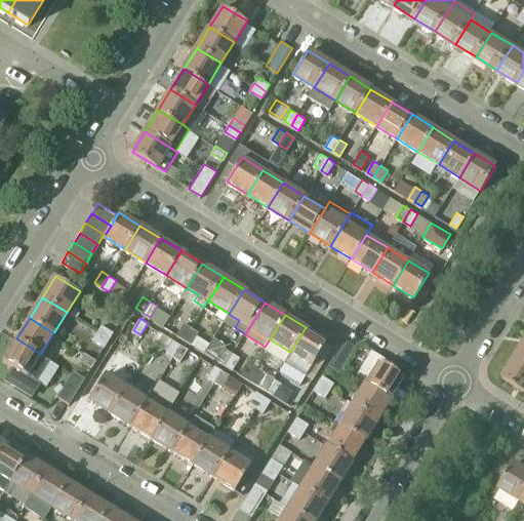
[(184,338),(192,326),(184,322),(176,334),(184,338)]
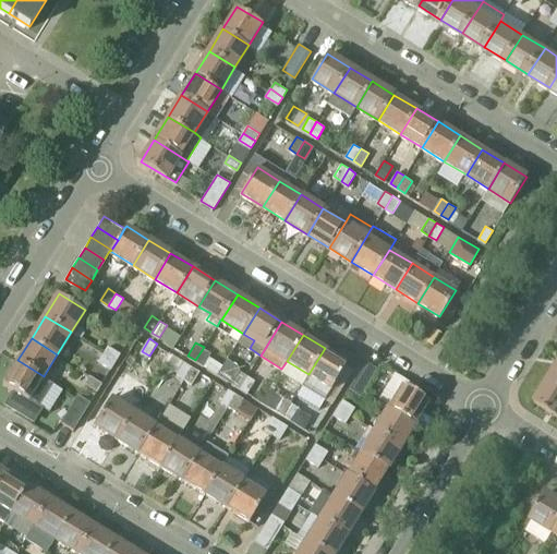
[(104,351),(117,360),(121,352),(109,345),(104,351)]
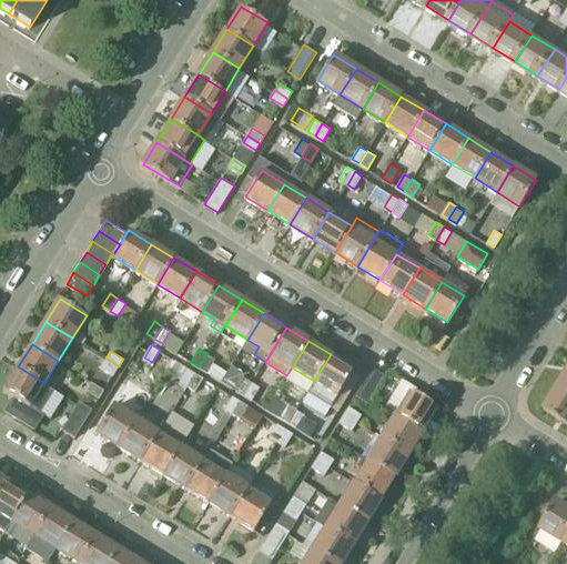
[(215,359),(208,353),(199,366),(221,380),(226,370),(213,362),(215,359)]
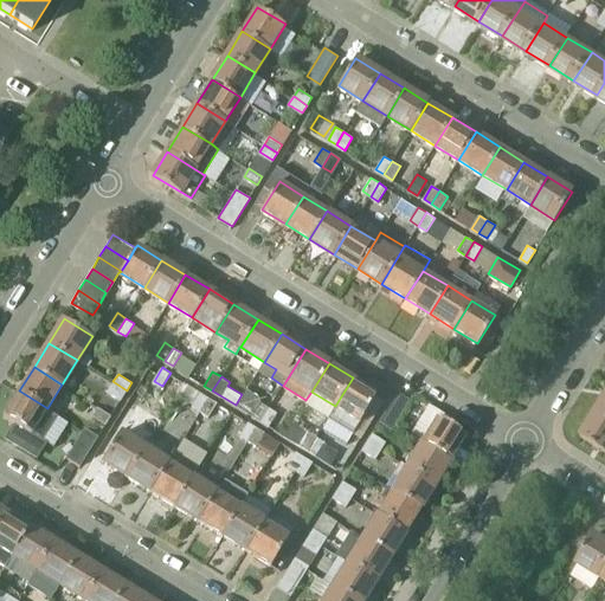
[(328,417),(353,432),(377,394),(378,393),(353,377),(335,406),(328,417)]
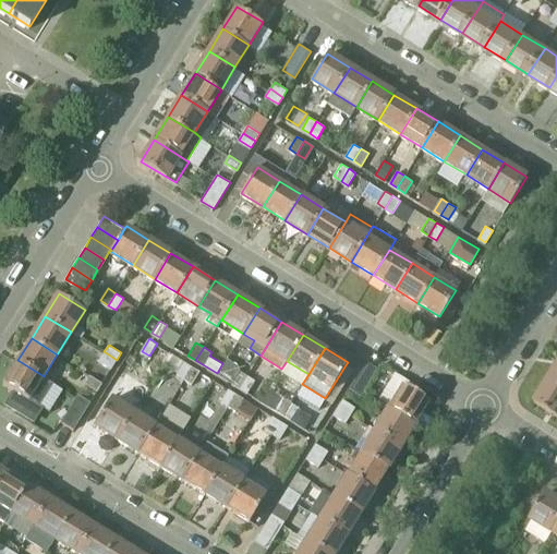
[(99,359),(112,368),(117,360),(104,351),(99,359)]
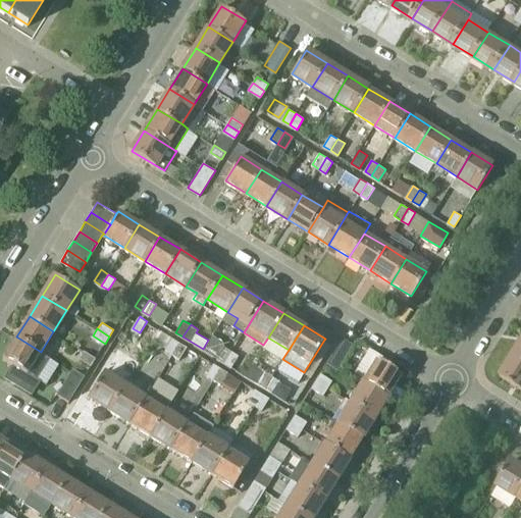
[(3,357),(19,367),(37,378),(50,357),(41,352),(16,337),(3,357)]
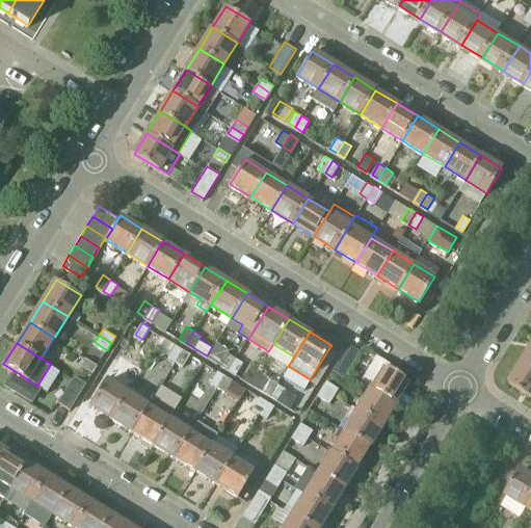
[(350,369),(361,351),(362,350),(349,343),(338,362),(350,369)]
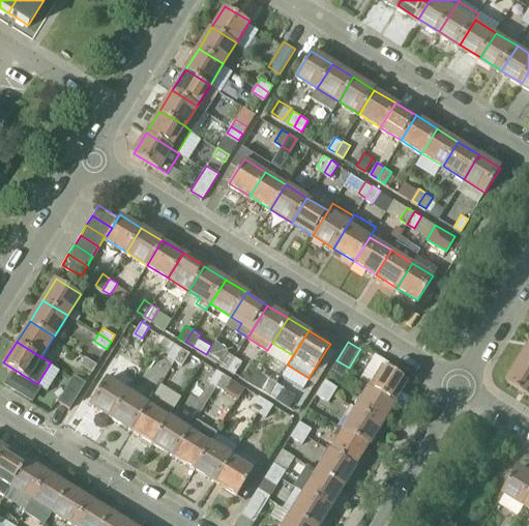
[(169,354),(176,359),(183,347),(176,343),(169,354)]
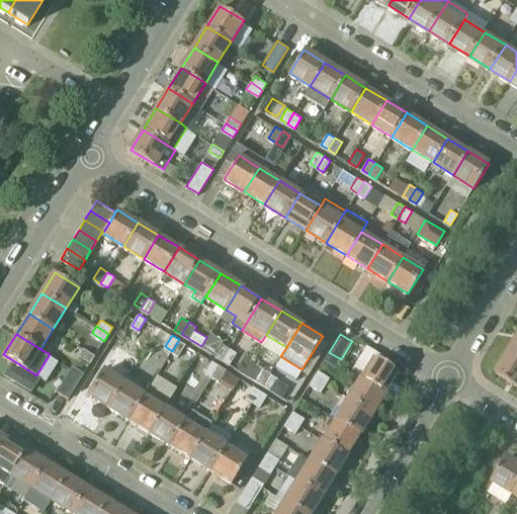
[(322,337),(302,369),(309,373),(328,341),(322,337)]
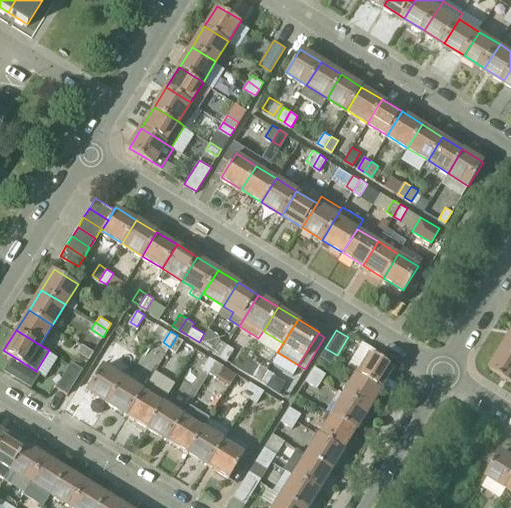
[(177,335),(170,347),(177,351),(184,339),(177,335)]
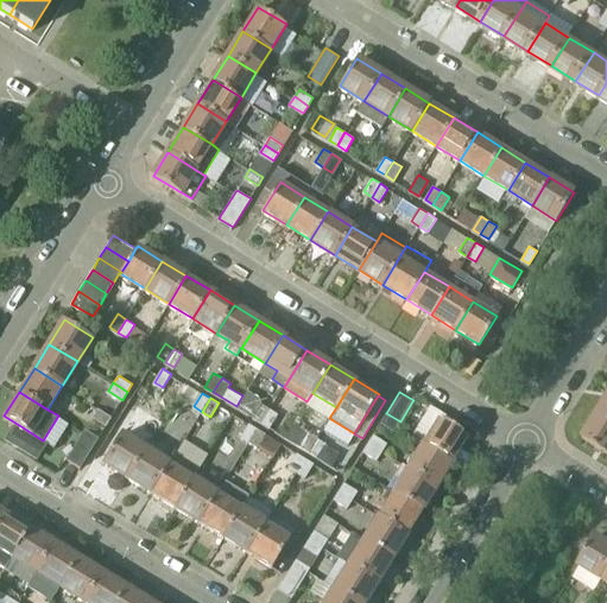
[(261,402),(253,416),(261,421),(270,408),(261,402)]
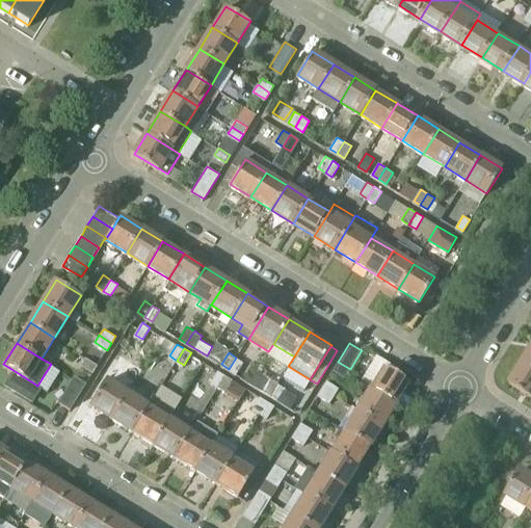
[(376,353),(360,380),(371,388),(395,402),(408,381),(396,373),(391,370),(394,365),(376,353)]
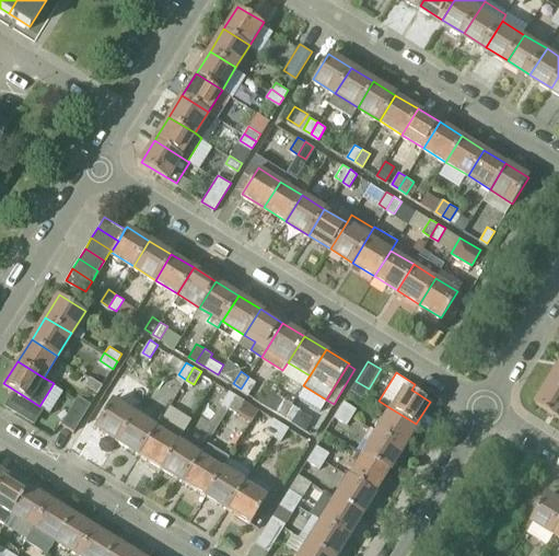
[(85,383),(99,391),(103,383),(90,375),(85,383)]
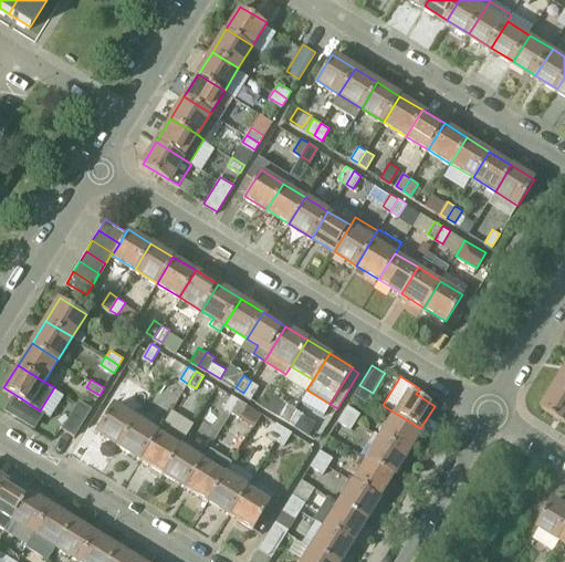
[(251,381),(243,393),(251,397),(259,385),(251,381)]
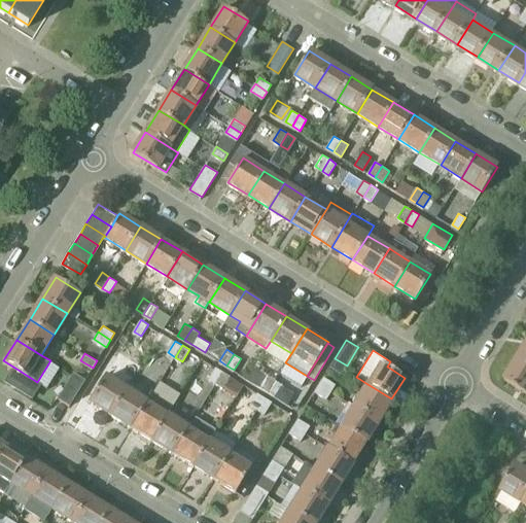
[(342,373),(347,365),(335,358),(330,365),(342,373)]
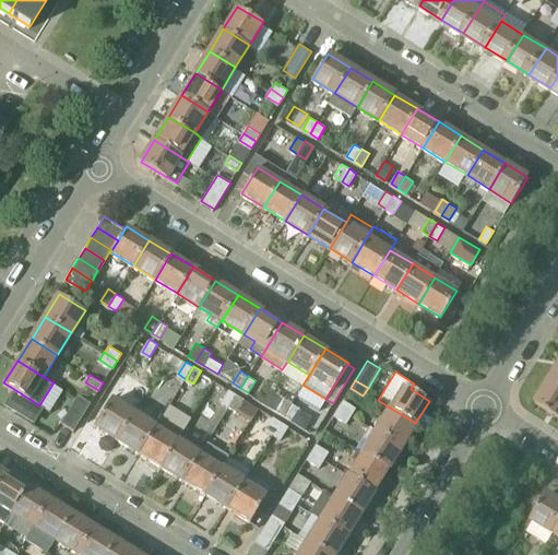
[(557,384),(551,380),(537,402),(557,414),(557,384)]
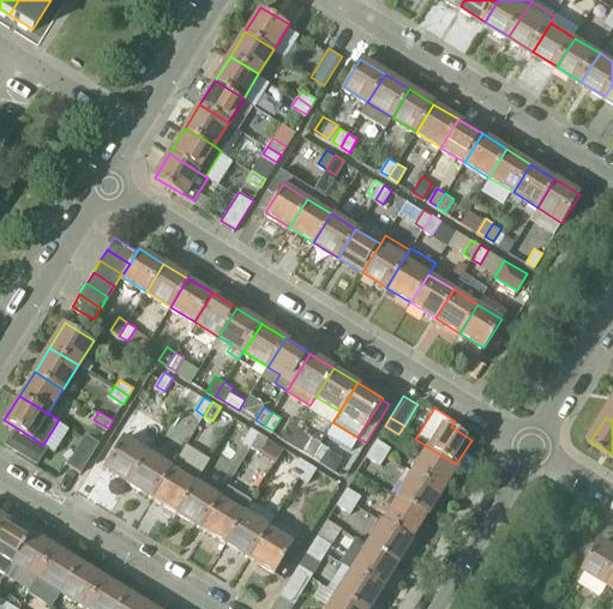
[(244,440),(252,446),(260,432),(252,427),(244,440)]
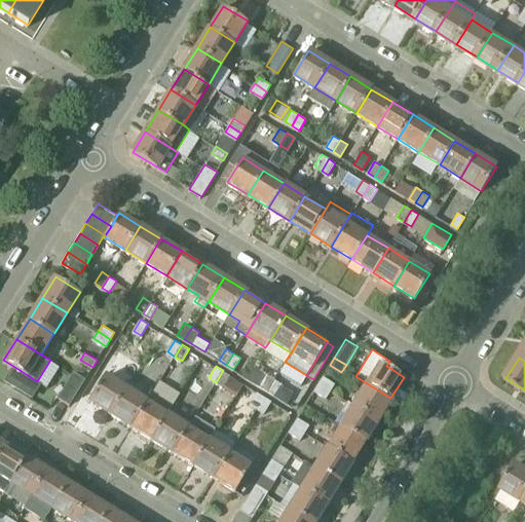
[(89,399),(111,412),(125,387),(115,380),(118,374),(108,369),(89,399)]
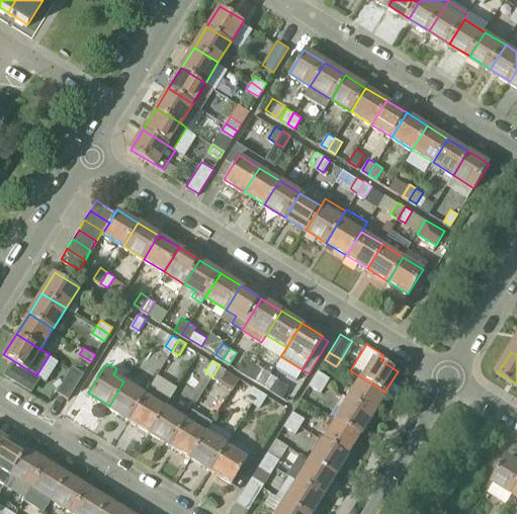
[(73,364),(69,371),(80,378),(84,371),(73,364)]
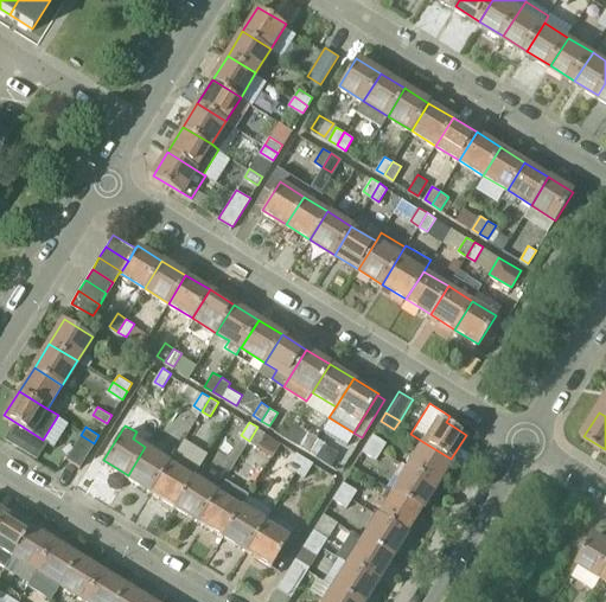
[(266,431),(257,427),(249,441),(257,446),(266,431)]
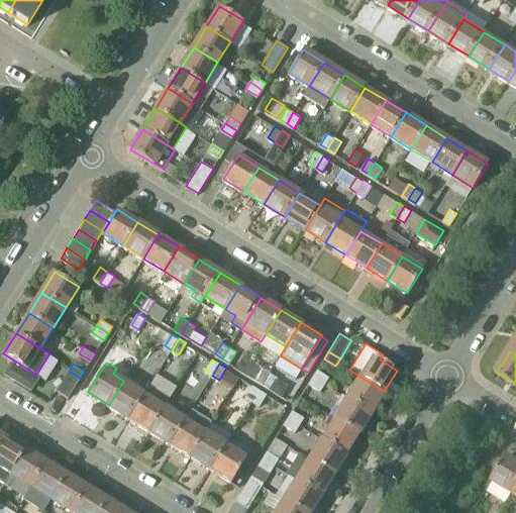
[(226,368),(219,380),(232,388),(239,376),(226,368)]
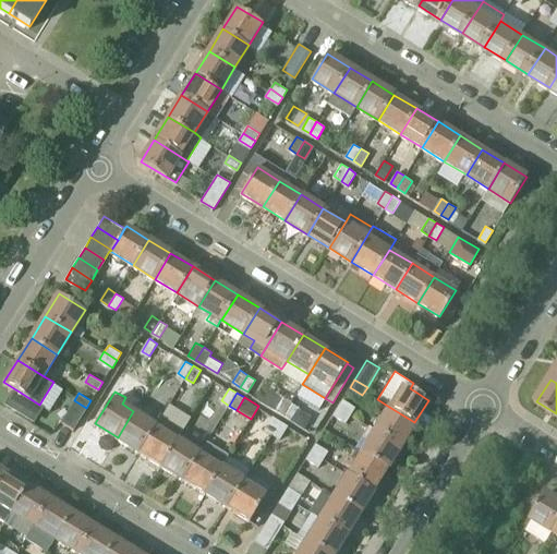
[(285,414),(291,402),(285,397),(277,410),(285,414)]
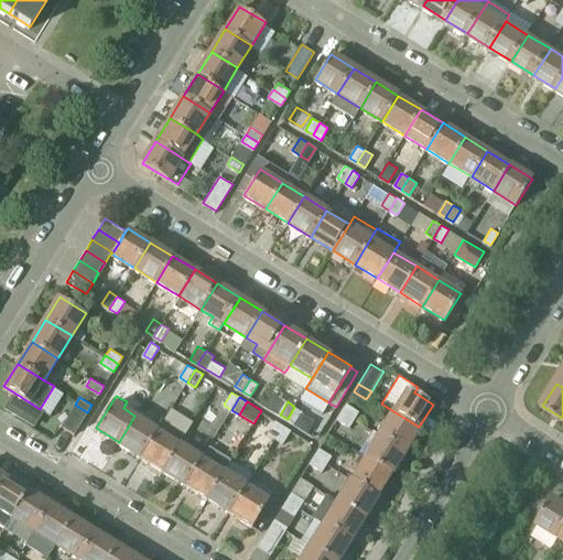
[(346,402),(342,410),(354,419),(359,410),(346,402)]
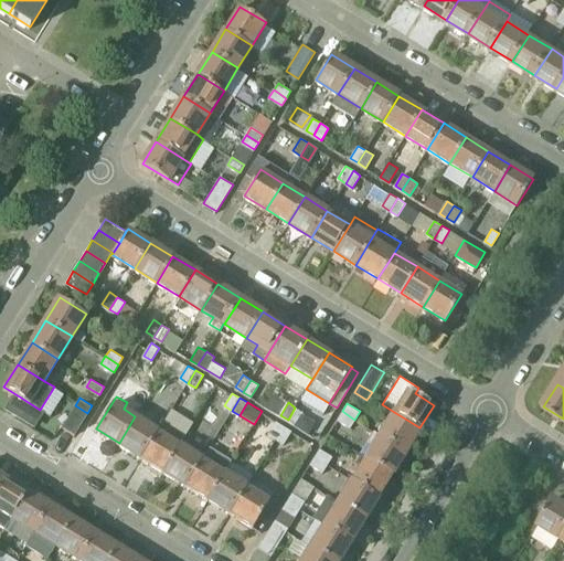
[(87,413),(75,405),(62,425),(75,433),(87,413)]
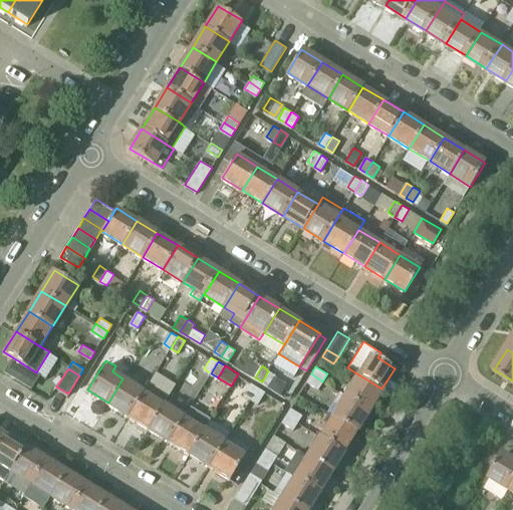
[(275,374),(268,370),(262,381),(268,386),(275,374)]
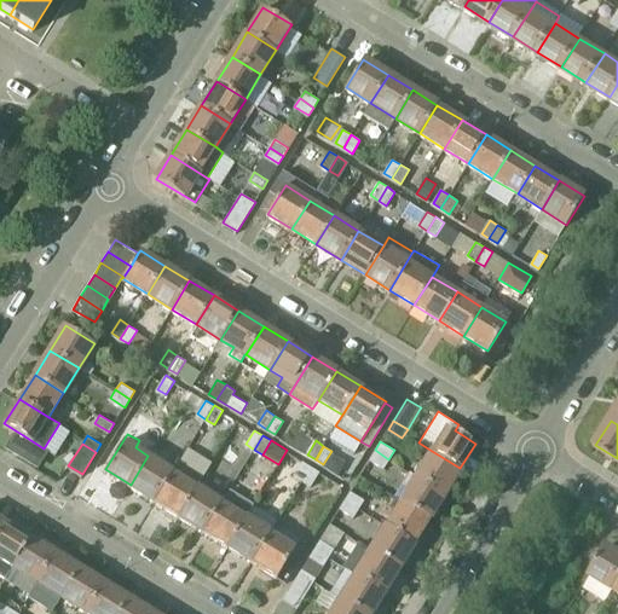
[(173,470),(178,464),(151,449),(148,456),(131,485),(155,499),(161,488),(173,470)]
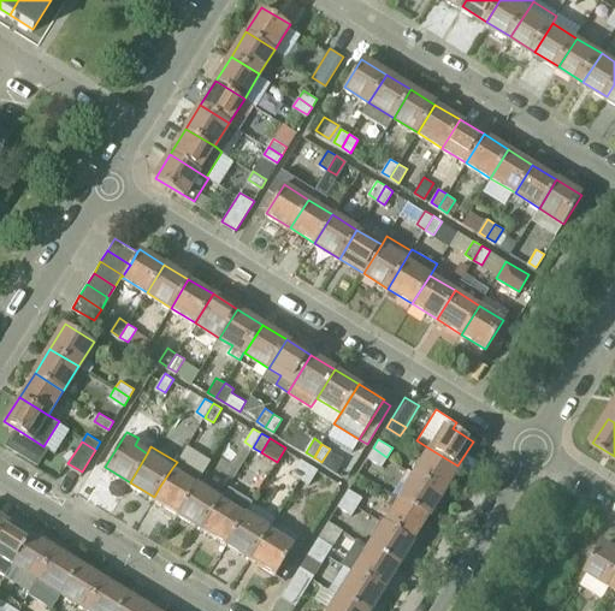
[(382,466),(386,457),(373,448),(367,457),(382,466)]
